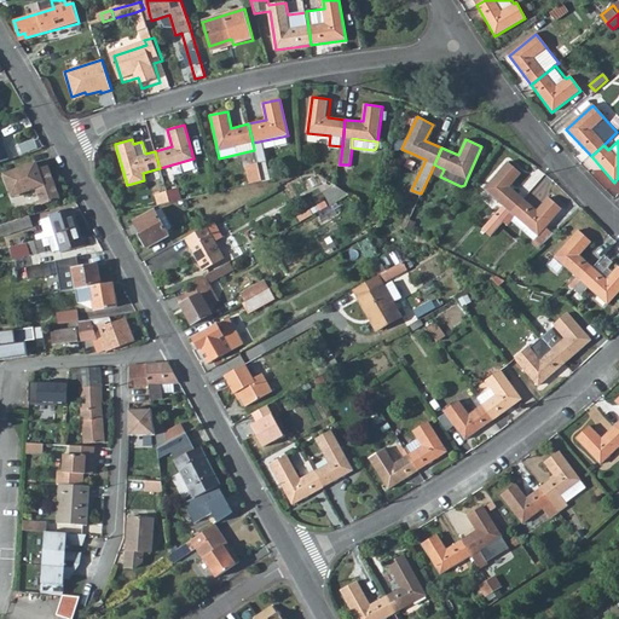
[(36,189),(42,206),(61,200),(50,166),(40,169),(38,162),(4,173),(9,186),(17,184),(19,189),(25,192),(36,189)]
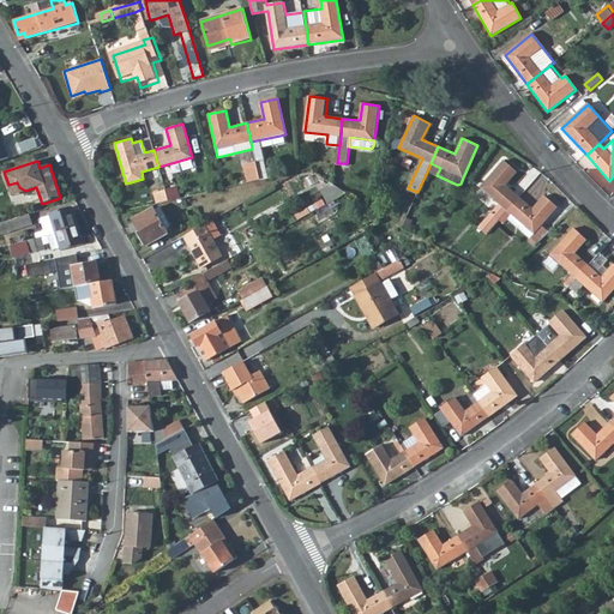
[(256,161),(244,163),(248,181),(259,179),(256,161)]
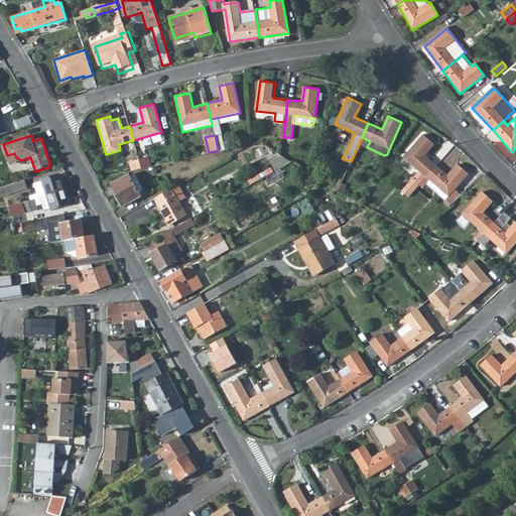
[(419,170),(403,189),(409,196),(420,182),(426,176),(435,166),(425,155),(434,144),(424,135),(404,157),(419,170)]
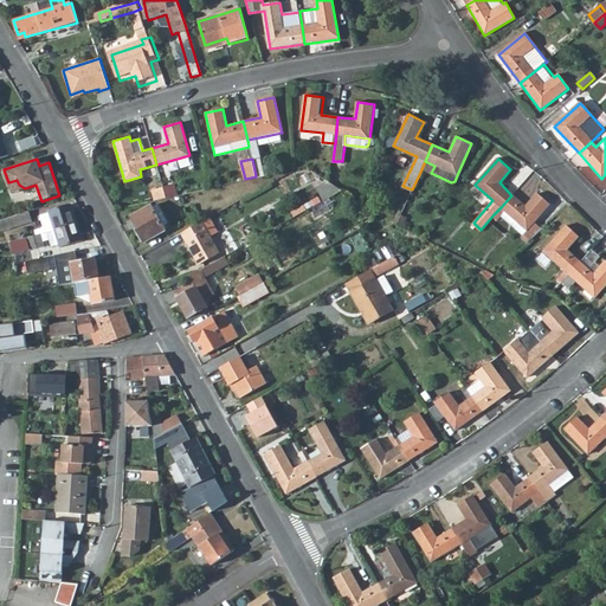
[(425,161),(421,169),(431,173),(434,166),(425,161)]
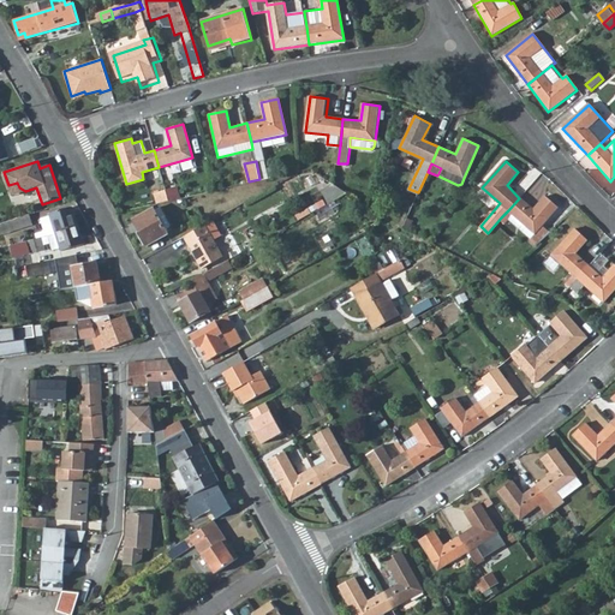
[(17,183),(9,185),(12,196),(25,191),(19,187),(17,183)]
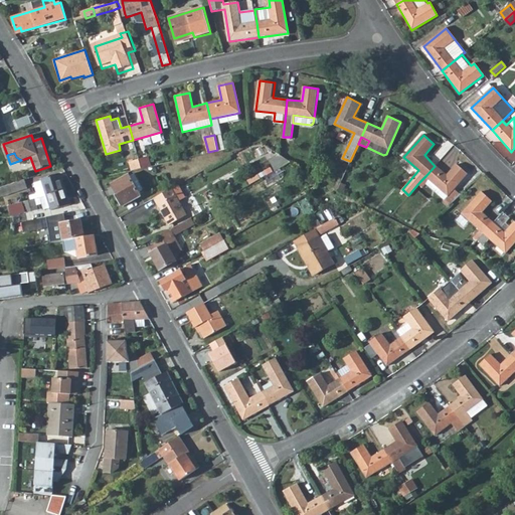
[(279,154),(271,159),(277,170),(290,163),(289,162),(280,155),(279,154)]
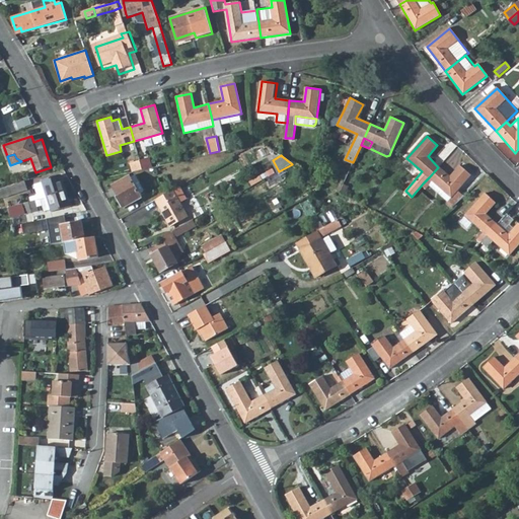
[(149,168),(147,157),(139,159),(139,160),(142,169),(149,168)]
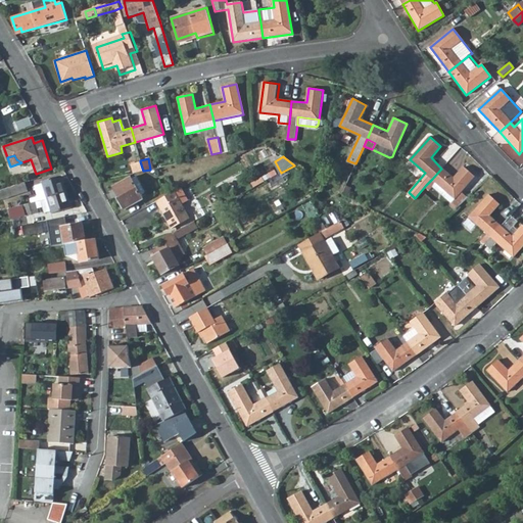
[(140,161),(131,163),(134,173),(143,171),(140,161)]
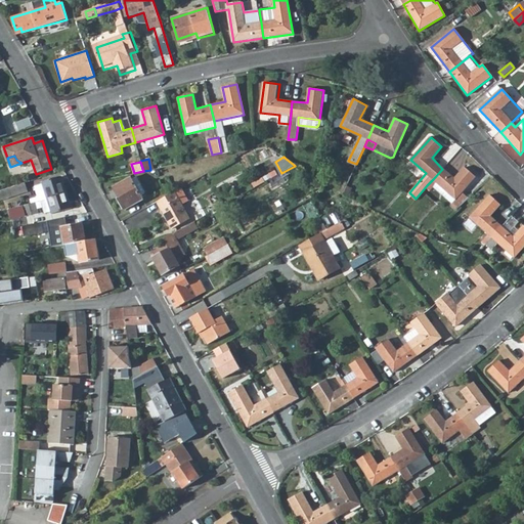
[(466,202),(460,195),(476,178),(464,167),(453,178),(442,169),(433,179),(455,201),(448,208),(453,213),(466,202)]
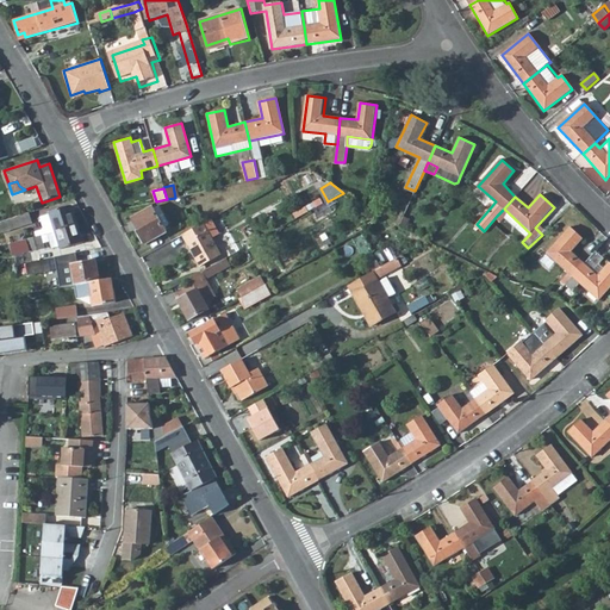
[(78,224),(72,205),(49,212),(50,215),(55,230),(78,224)]
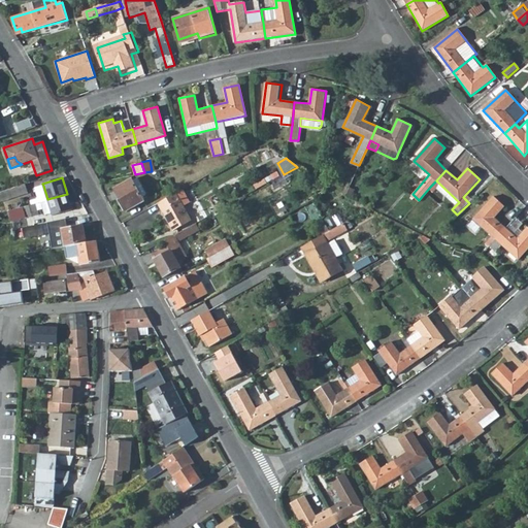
[(126,210),(143,201),(131,178),(113,189),(126,210)]
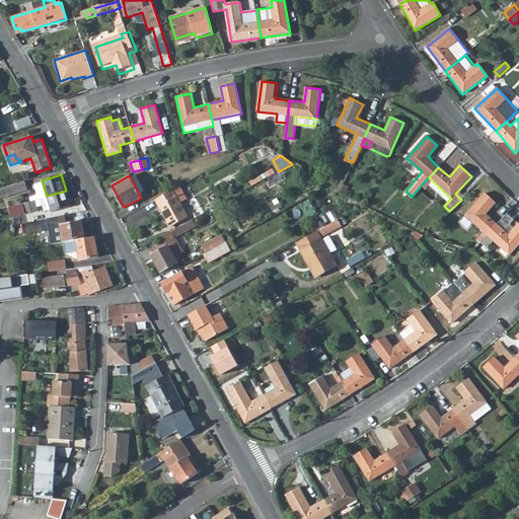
[(451,199),(429,177),(423,183),(427,188),(430,184),(448,201),(451,199)]
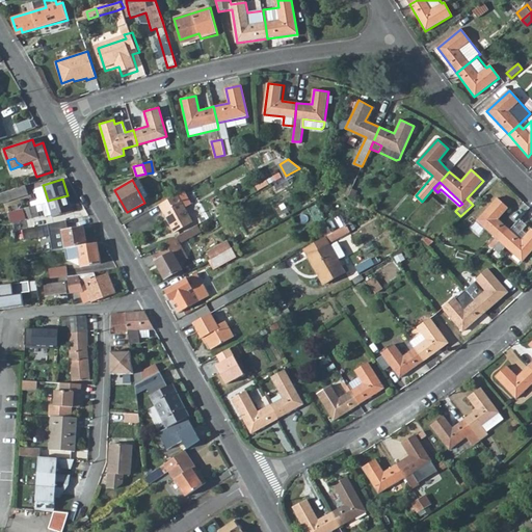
[(25,185),(0,193),(0,202),(28,193),(25,185)]
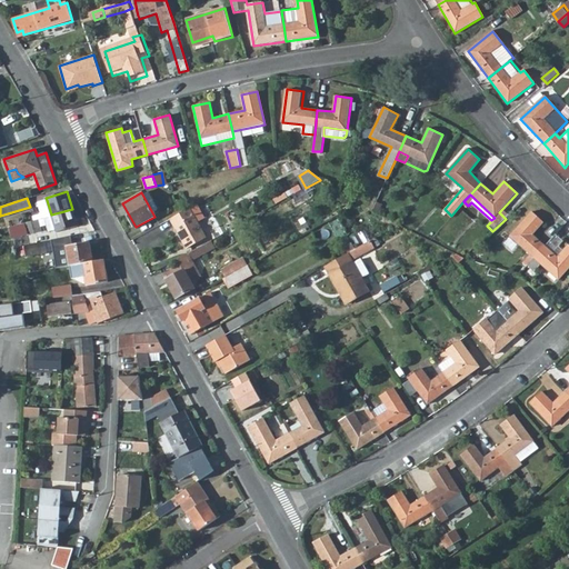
[(43,217),(51,215),(47,200),(41,201),(38,206),(41,217),(43,217)]
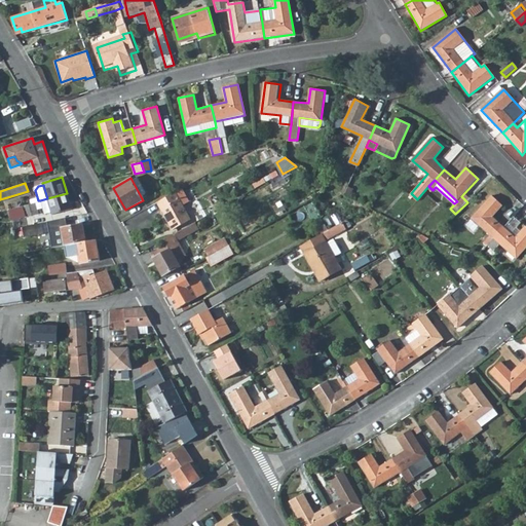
[(181,189),(175,192),(182,205),(188,202),(181,189)]
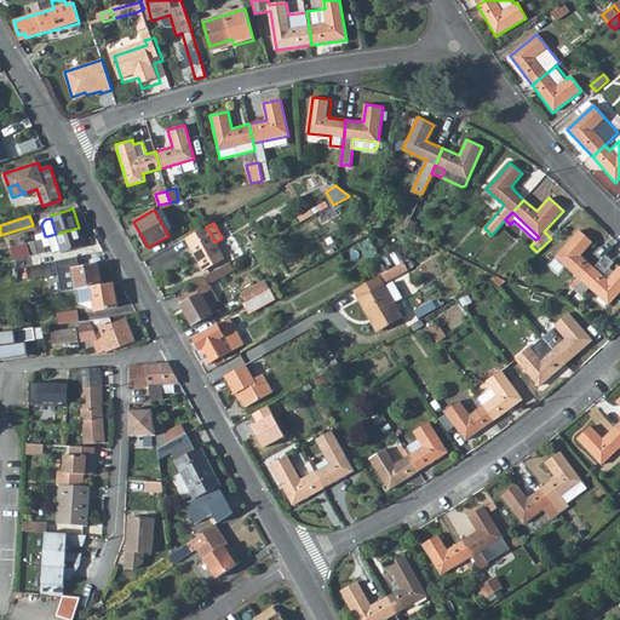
[(202,270),(223,258),(214,242),(206,227),(185,239),(202,270)]
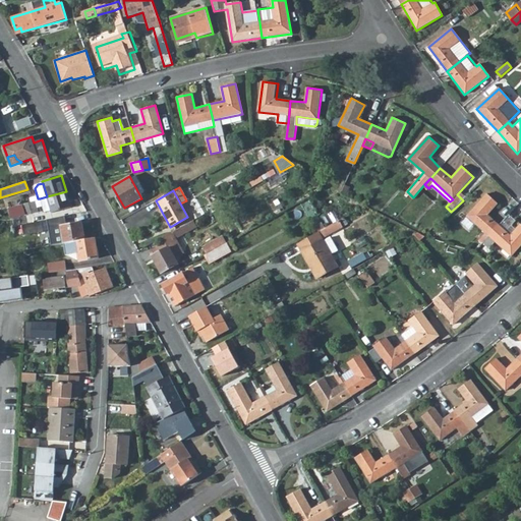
[(66,191),(47,196),(51,211),(52,213),(71,208),(66,191)]
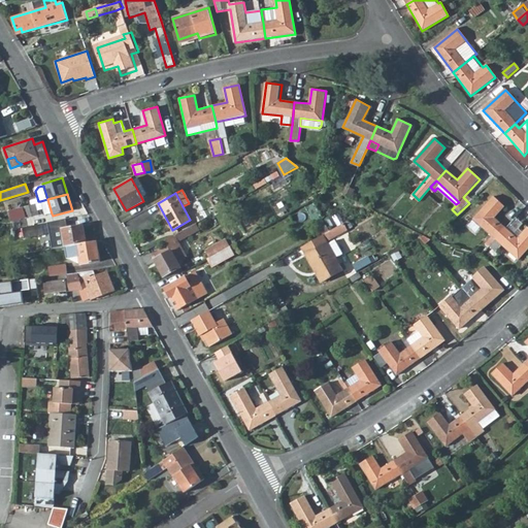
[(495,218),(505,206),(495,197),(474,219),(492,236),(487,241),(491,245),(506,229),(495,218)]
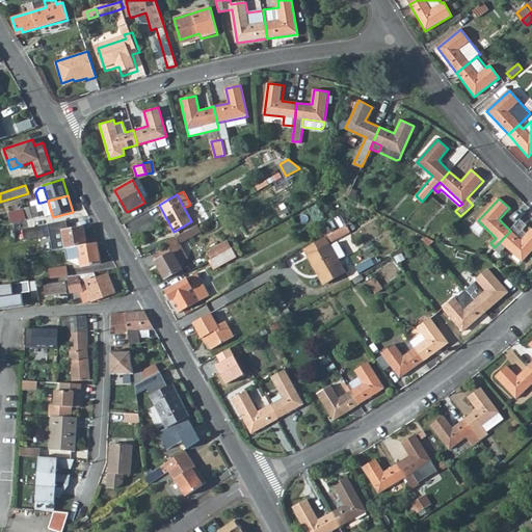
[(41,203),(45,217),(52,215),(48,201),(41,203)]
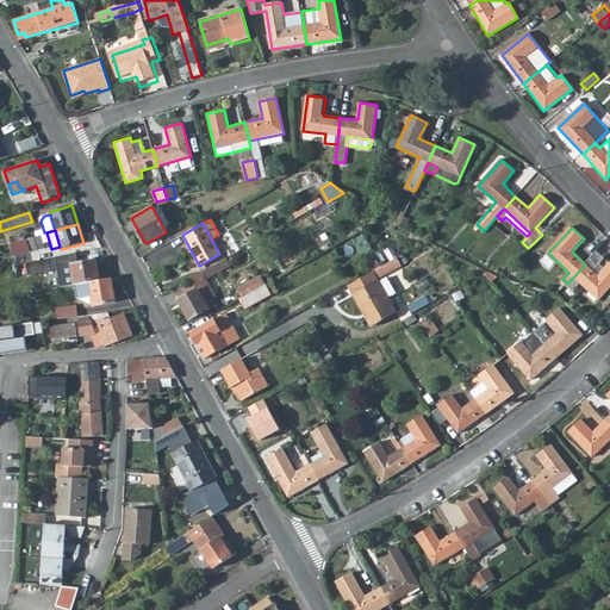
[(30,248),(44,244),(41,234),(26,237),(30,248)]
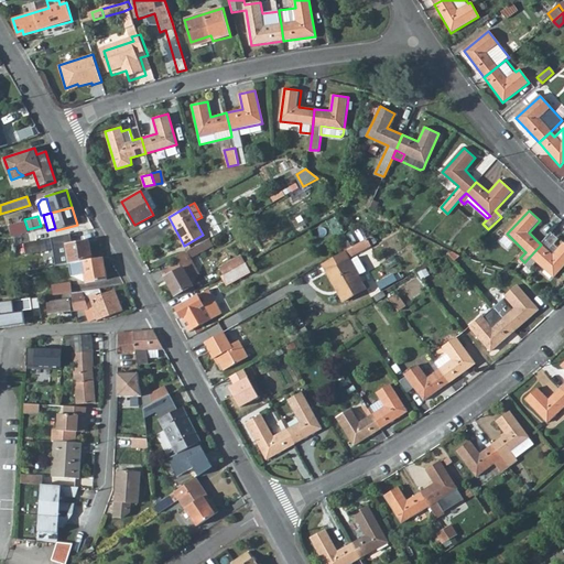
[(28,229),(24,219),(14,223),(17,234),(28,230),(28,229)]
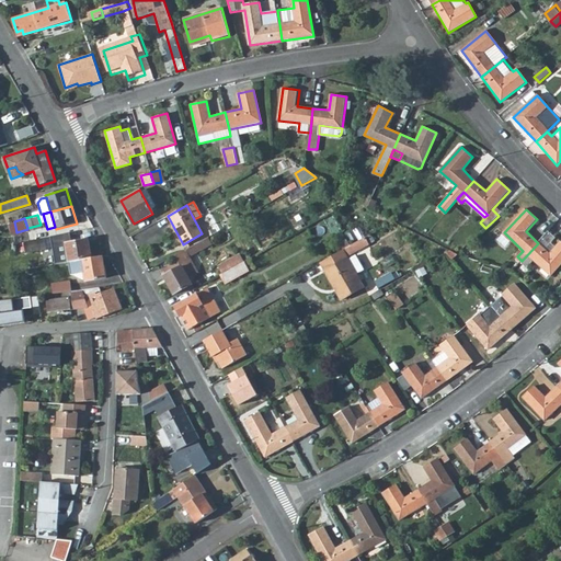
[(556,238),(549,231),(538,243),(546,250),(556,238)]
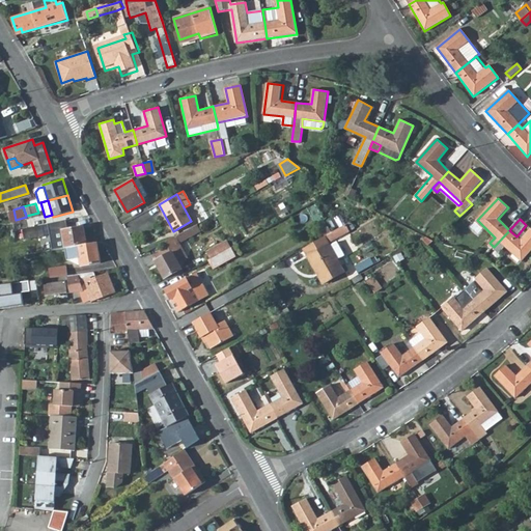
[(334,240),(351,230),(346,224),(331,233),(302,249),(323,284),(344,273),(336,258),(342,255),(334,240)]
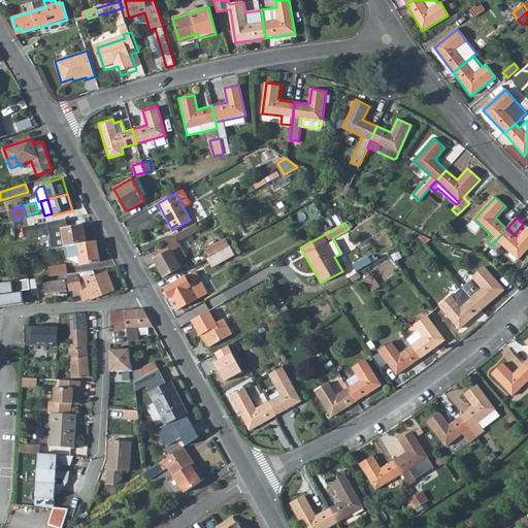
[(25,237),(42,234),(40,224),(23,227),(25,237)]
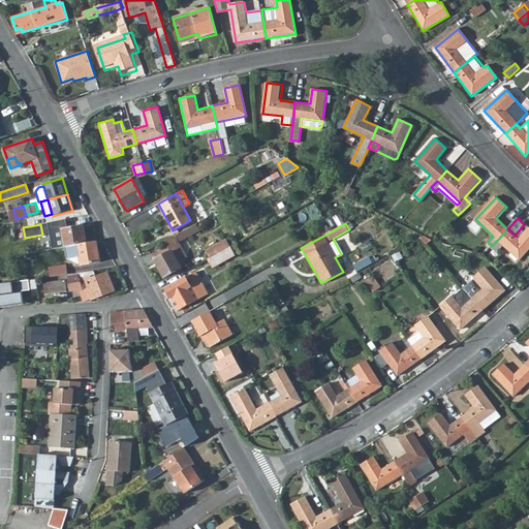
[(87,244),(84,225),(62,229),(64,247),(66,247),(87,244)]
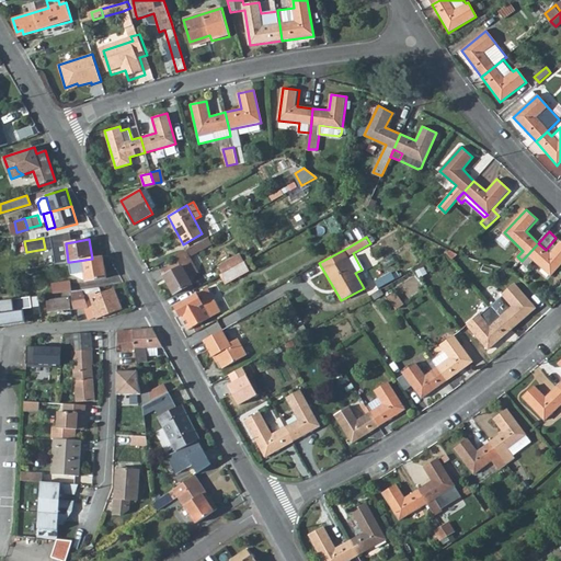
[(560,241),(550,254),(546,250),(538,243),(522,261),(527,266),(534,260),(551,276),(560,265),(560,241)]
